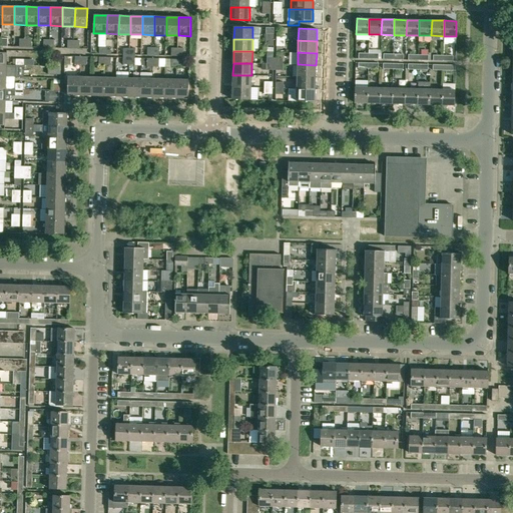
[(0,76),(6,77),(6,72),(23,72),(23,70),(25,70),(25,72),(29,74),(33,72),(33,66),(23,65),(15,65),(6,65),(0,64),(0,76)]
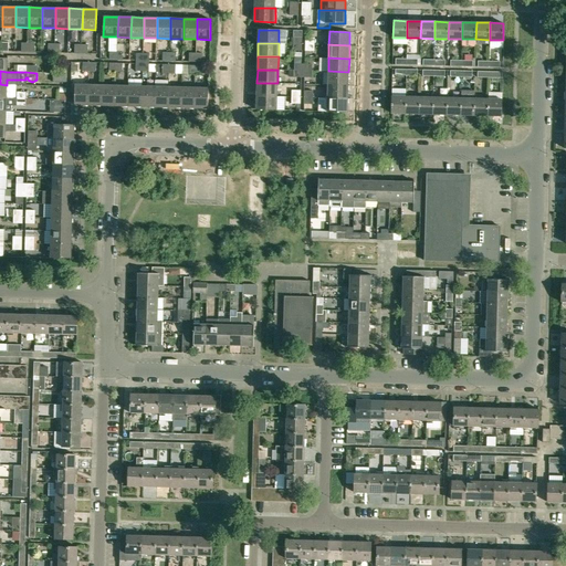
[(328,71),(327,84),(348,85),(348,72),(328,71)]
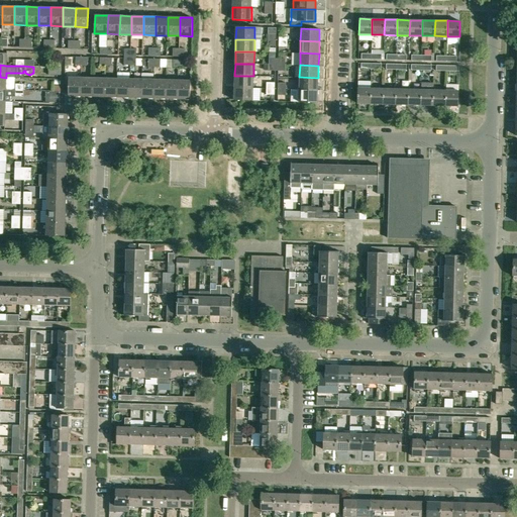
[(48,67),(48,75),(60,75),(60,67),(48,67)]
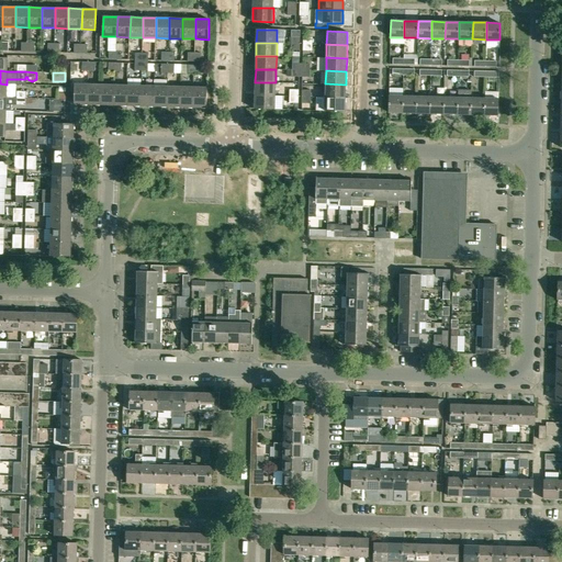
[(127,105),(141,105),(141,86),(134,86),(134,79),(127,79),(127,86),(127,105)]
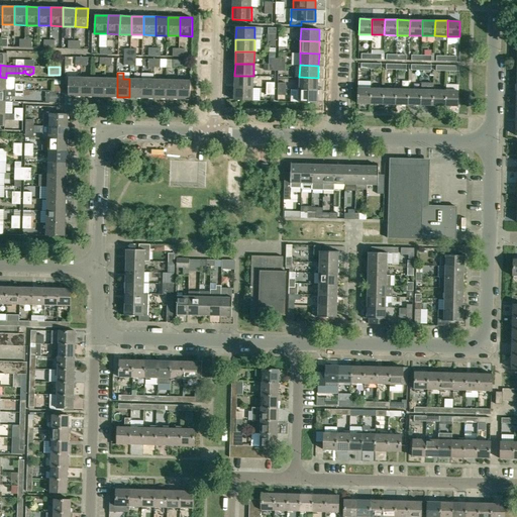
[(253,88),(253,76),(234,76),(234,88),(253,88)]
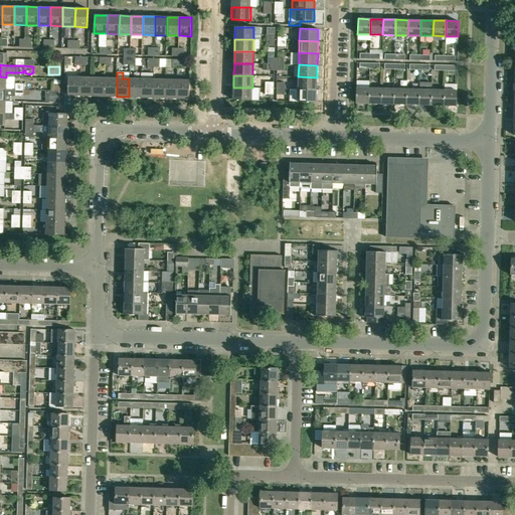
[(298,76),(298,89),(317,90),(317,77),(298,76)]
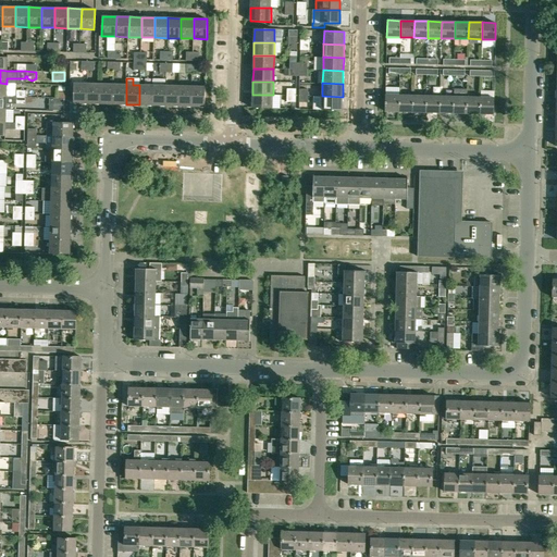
[(73,103),(87,103),(88,84),(74,84),(73,103)]
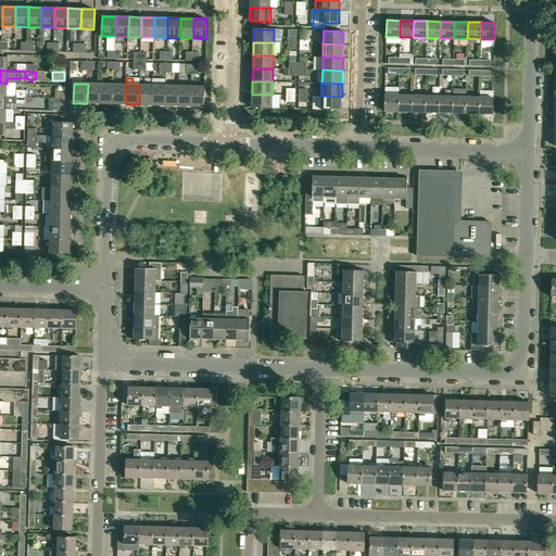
[(101,84),(88,84),(87,103),(100,103),(101,84)]
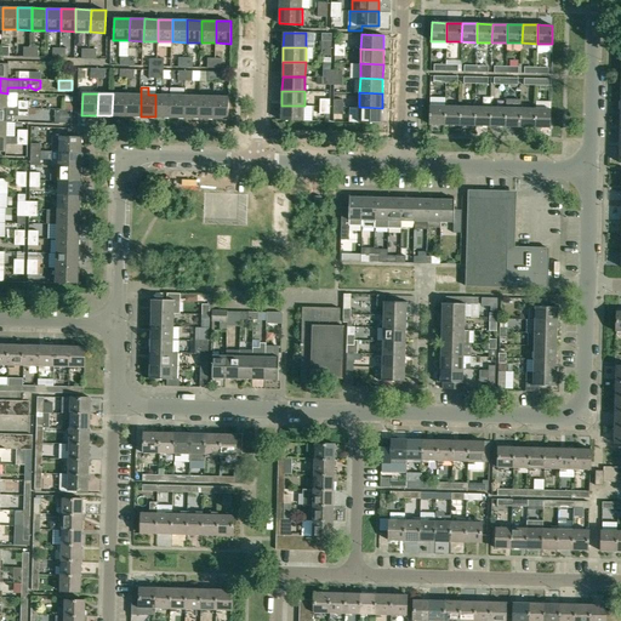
[(112,115),(126,117),(127,95),(113,93),(112,115)]
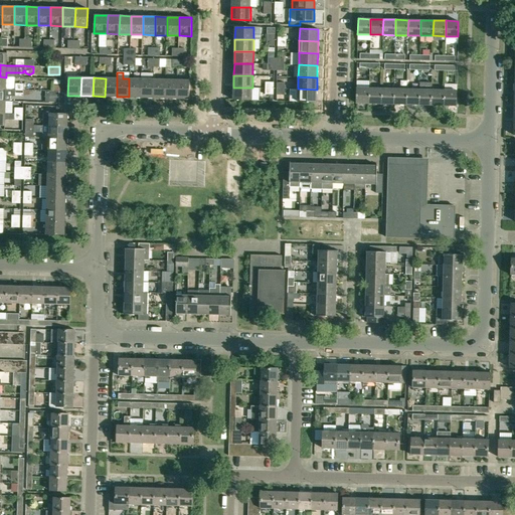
[(105,97),(117,97),(117,78),(106,78),(105,97)]
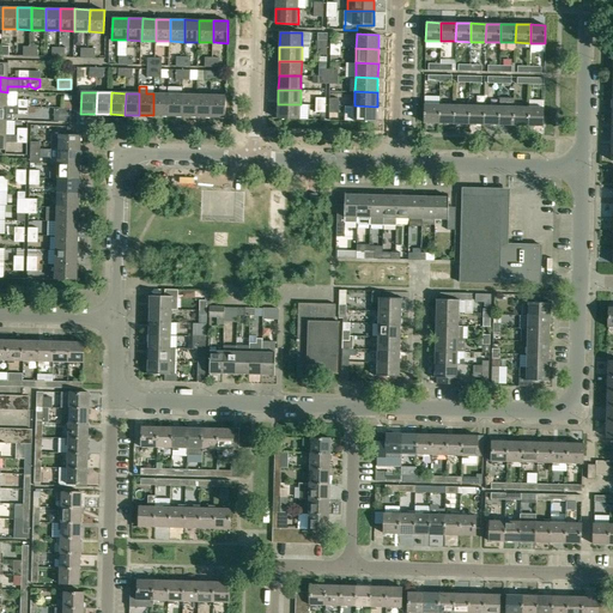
[(168,115),(168,93),(153,93),(153,115),(168,115)]
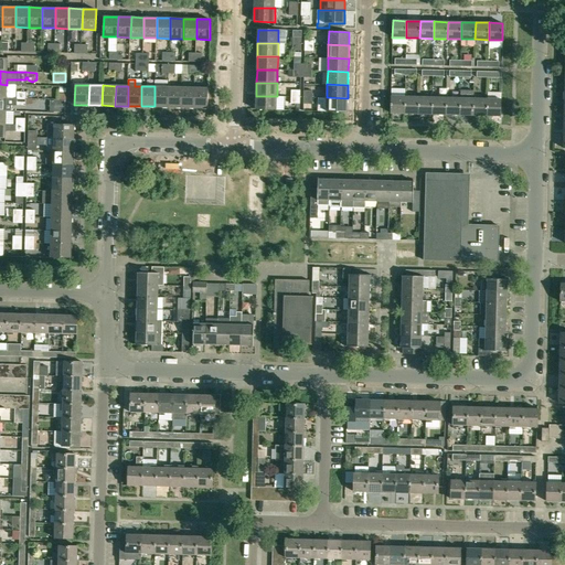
[(155,106),(168,107),(168,87),(155,86),(155,106)]
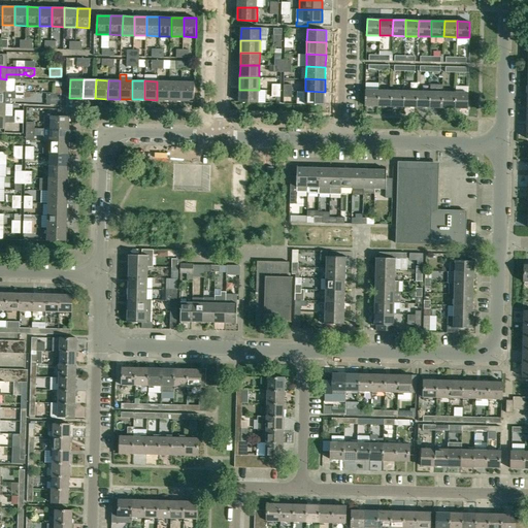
[(157,100),(169,100),(170,81),(157,81),(157,100)]
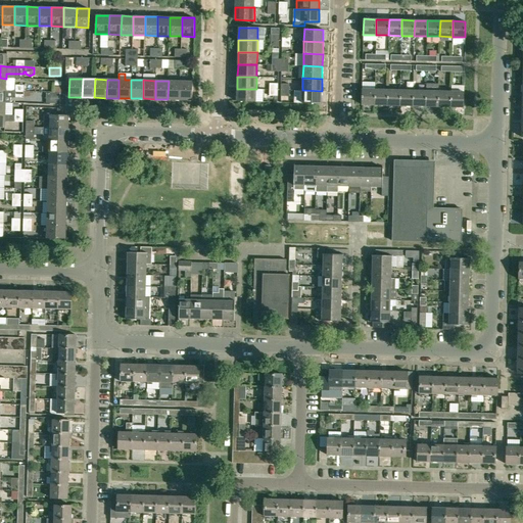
[(168,99),(180,99),(181,81),(169,81),(168,99)]
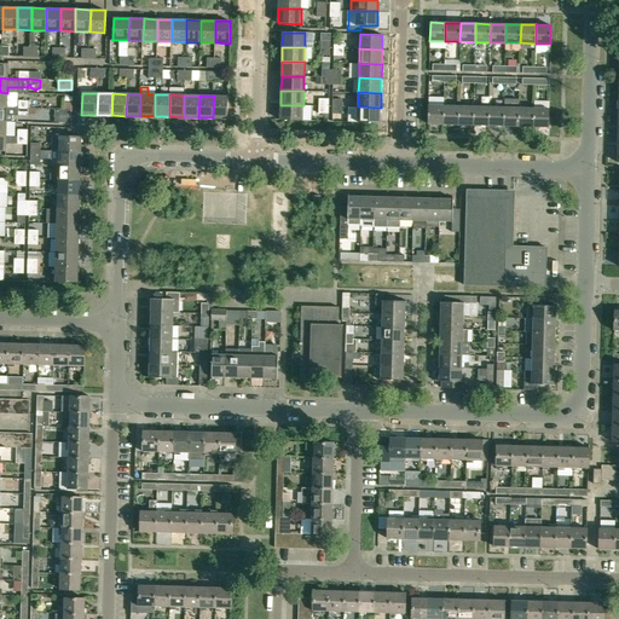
[(214,96),(213,117),(227,119),(227,97),(214,96)]
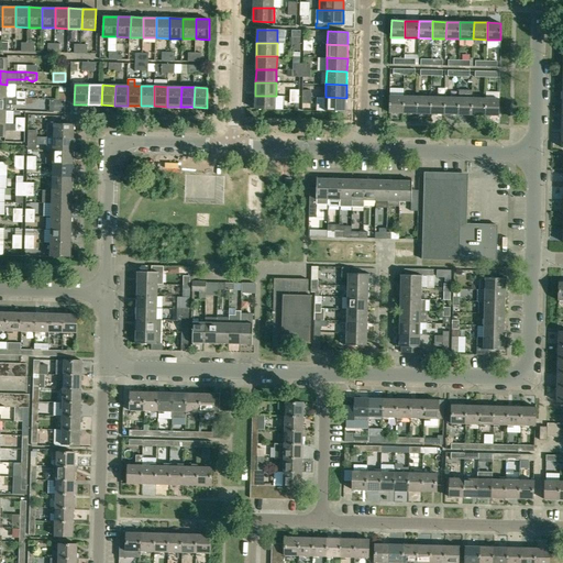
[(255,109),(275,110),(276,96),(255,96),(255,109)]
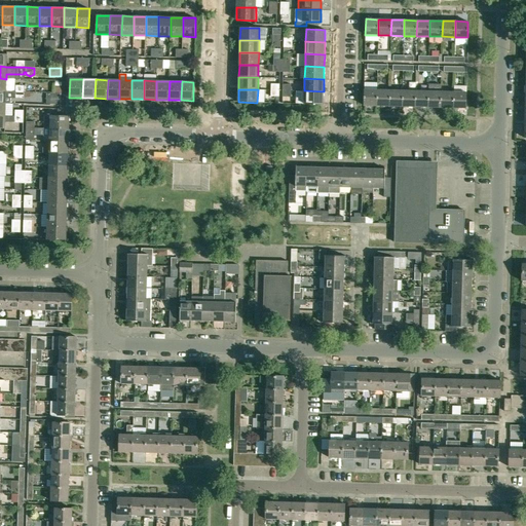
[(376,105),(377,89),(364,89),(364,105),(376,105)]
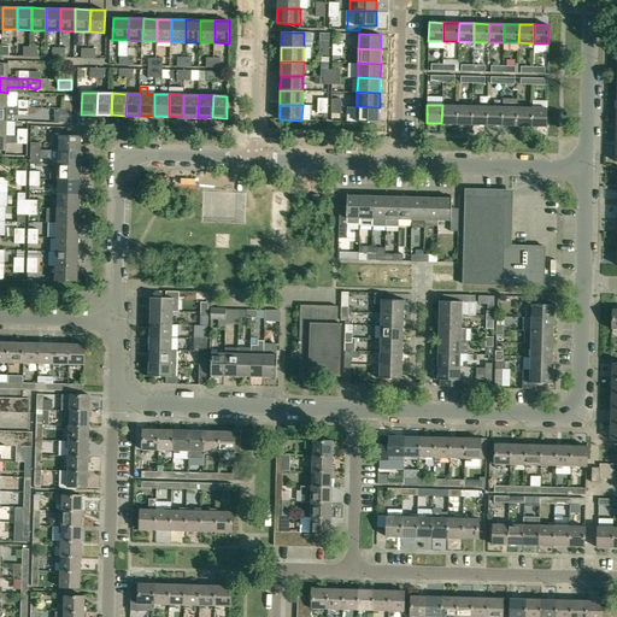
[(441,123),(457,124),(457,105),(442,105),(441,123)]
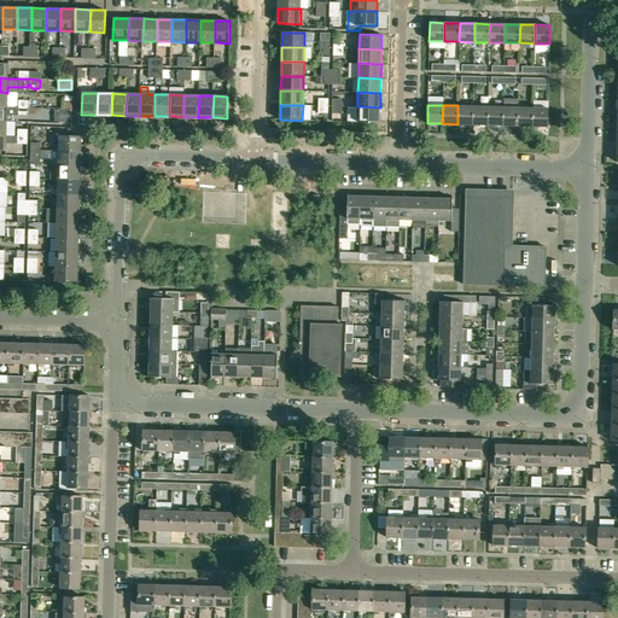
[(473,106),(458,105),(458,124),(472,124),(473,106)]
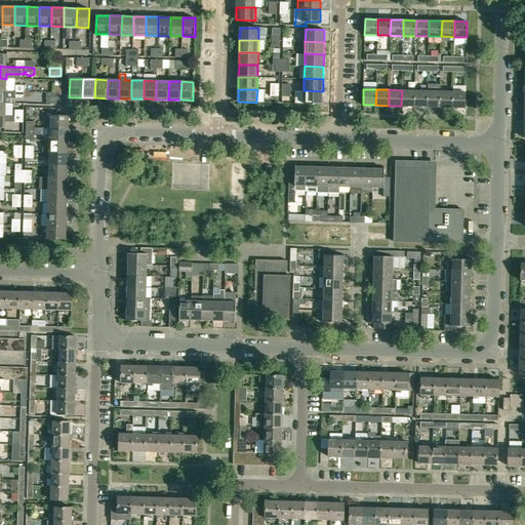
[(15,91),(6,91),(0,90),(0,103),(6,104),(6,98),(23,98),(24,91),(15,91)]
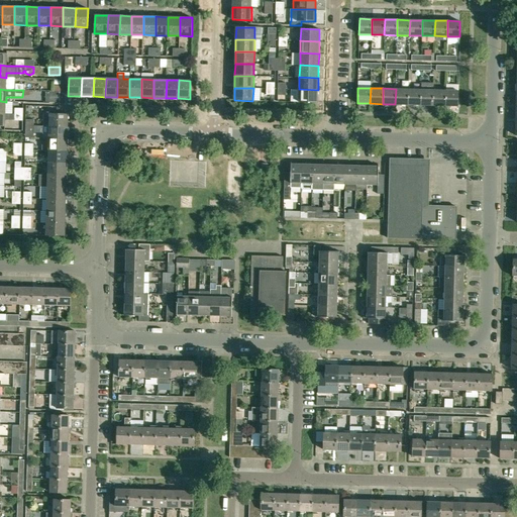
[(299,102),(317,102),(318,90),(299,89),(299,102)]
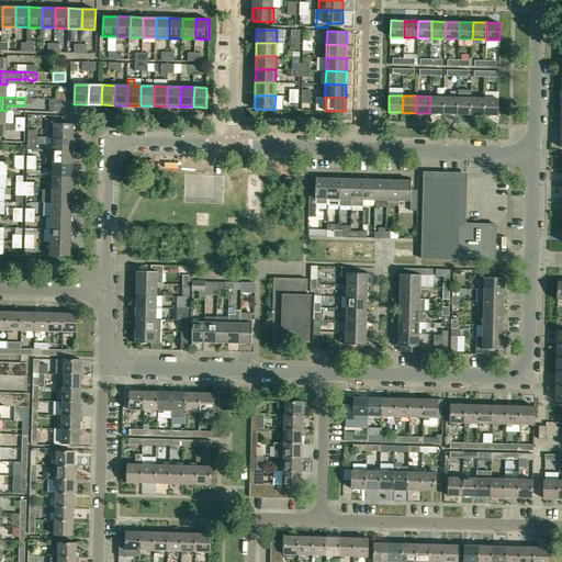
[(429,113),(444,113),(444,97),(430,97),(429,113)]
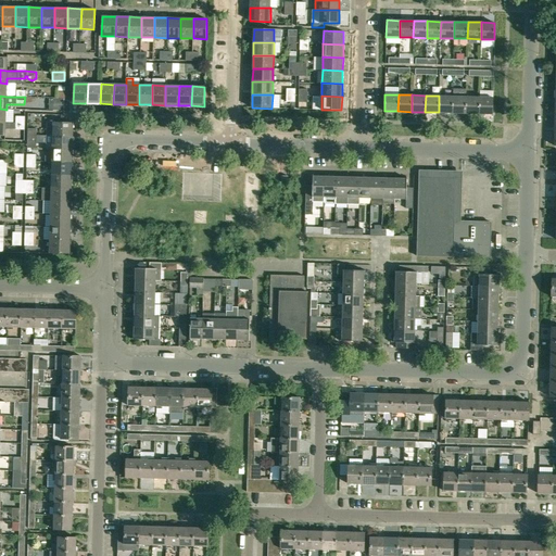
[(439,112),(452,113),(452,96),(439,96),(439,112)]
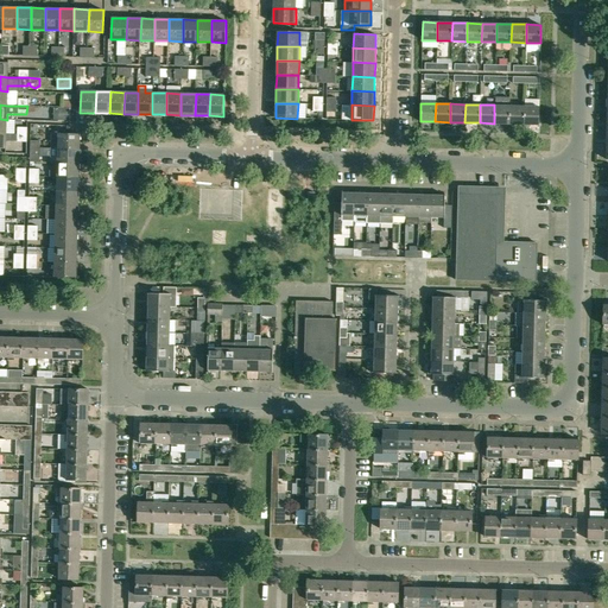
[(508,124),(510,106),(494,105),(494,124),(508,124)]
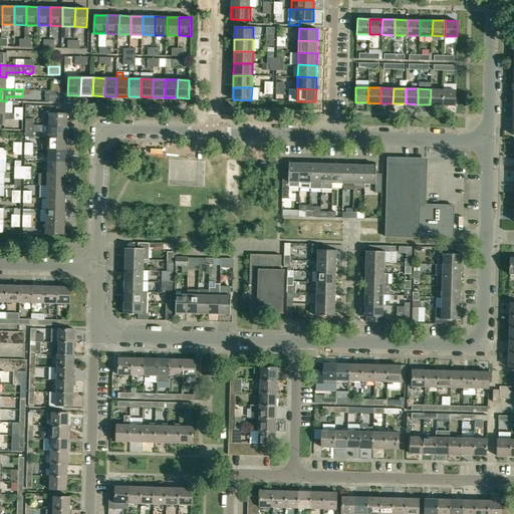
[(430,104),(443,104),(443,89),(431,89),(430,104)]
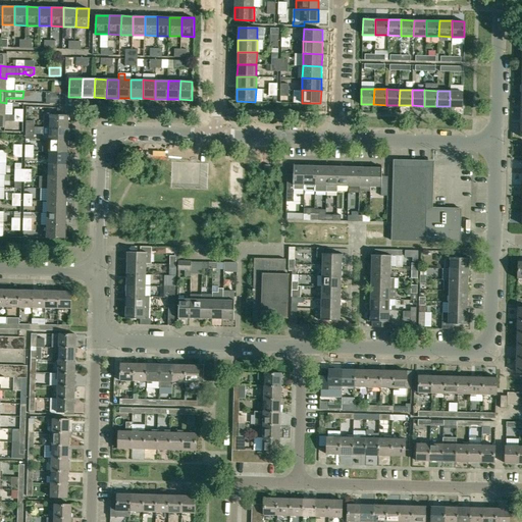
[(450,91),(450,106),(462,107),(463,91),(450,91)]
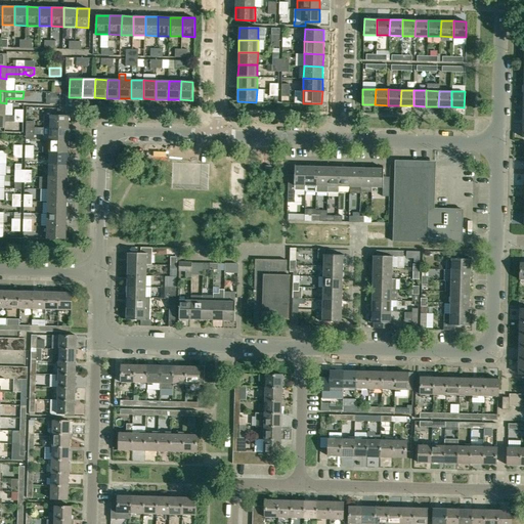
[(50,128),(69,128),(69,116),(58,116),(50,115),(44,115),(43,128),(50,128)]
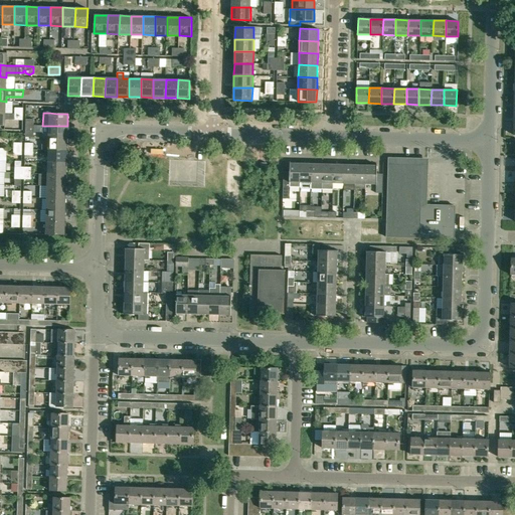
[(67,138),(67,126),(49,126),(48,138),(67,138)]
